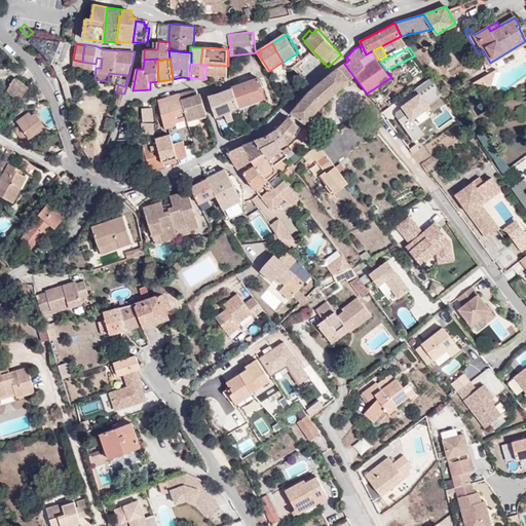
[(337,69),(326,78),(311,90),(323,104),(353,76),(344,64),(337,69)]
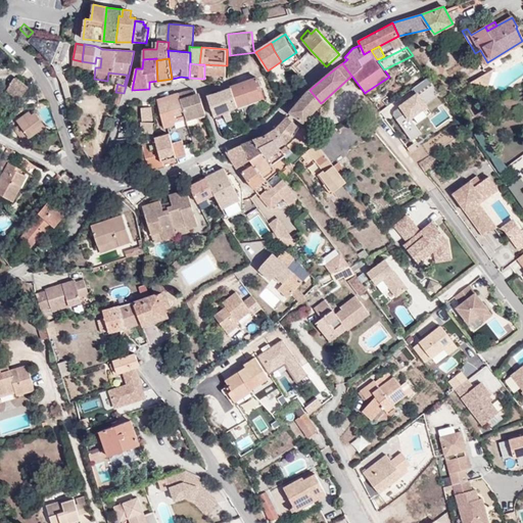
[(204,79),(226,80),(227,65),(204,64),(204,79)]
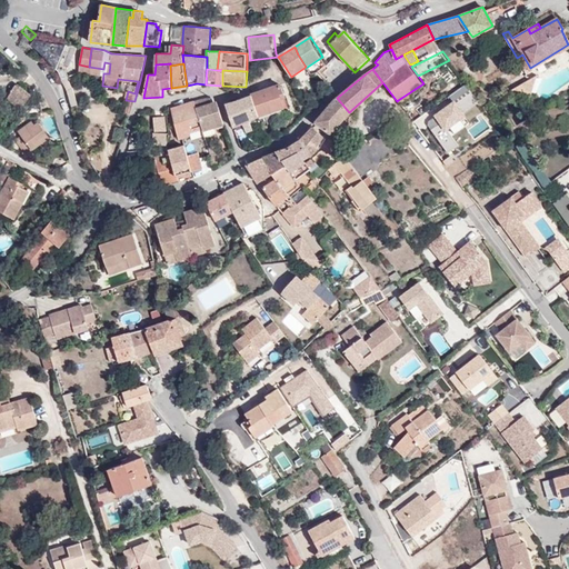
[(458,89),(466,83),(458,71),(449,78),(458,89)]
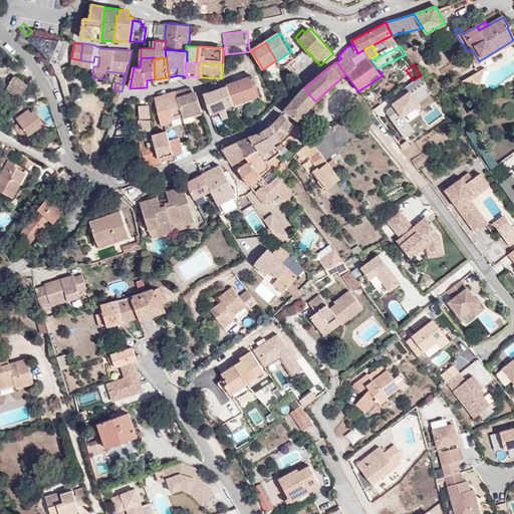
[(464,90),(479,84),(483,69),(459,82),(464,90)]
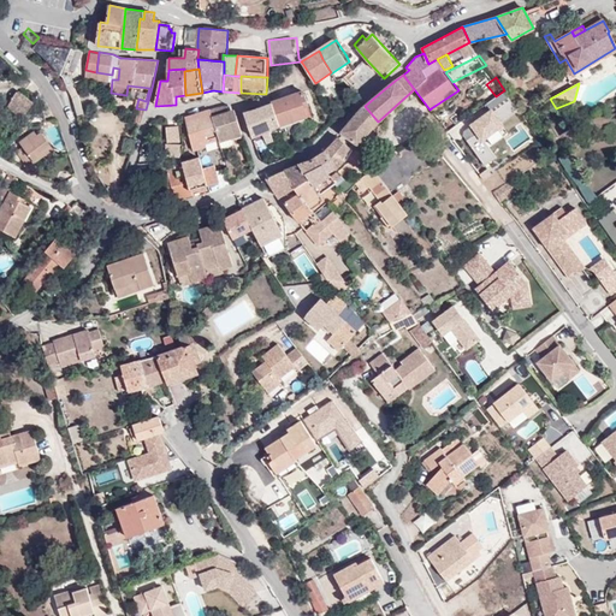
[(272,101),(273,102),(280,126),(308,117),(306,106),(309,105),(304,90),(272,101)]
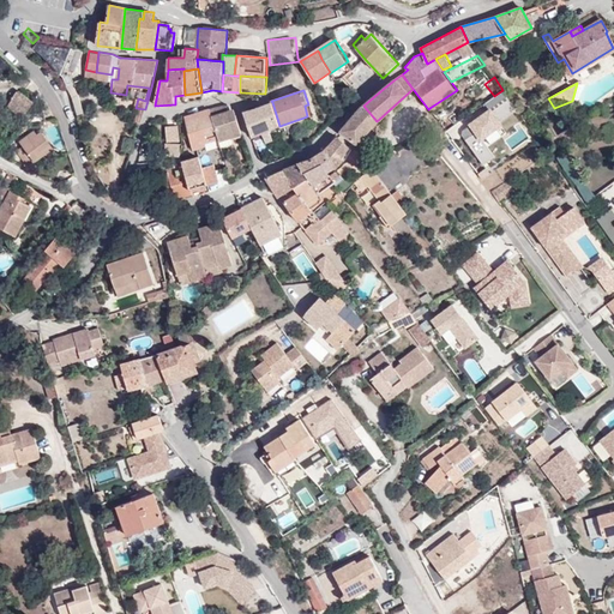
[(7,104),(24,118),(35,103),(19,92),(16,92),(7,104)]
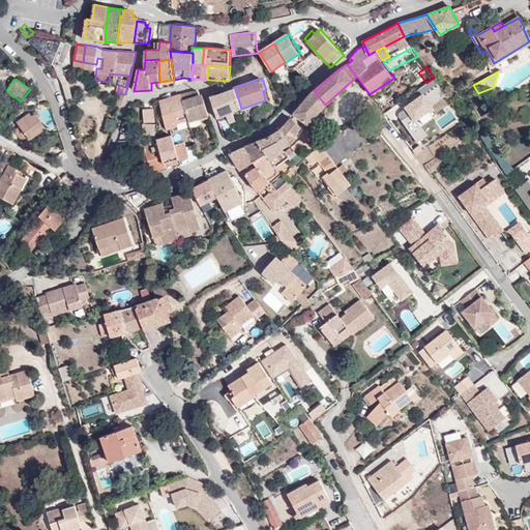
[(235,88),(211,96),(218,118),(227,115),(232,112),(241,109),(235,88)]
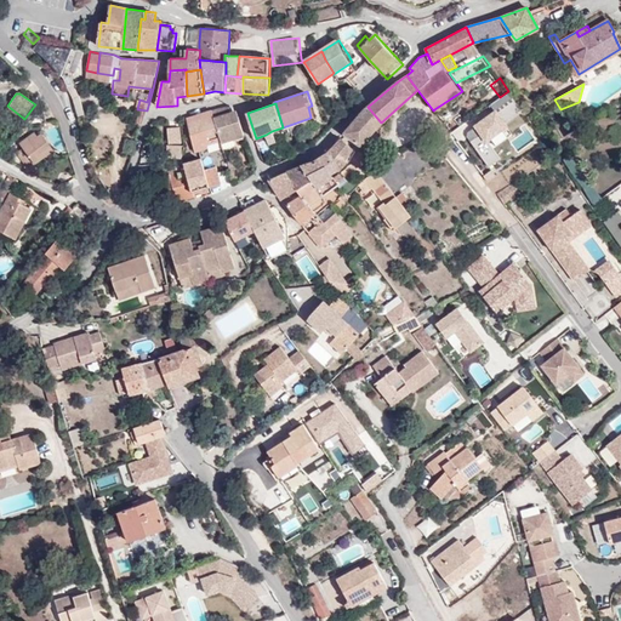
[(238,113),(233,115),(231,107),(212,110),(221,137),(222,138),(245,130),(238,113)]
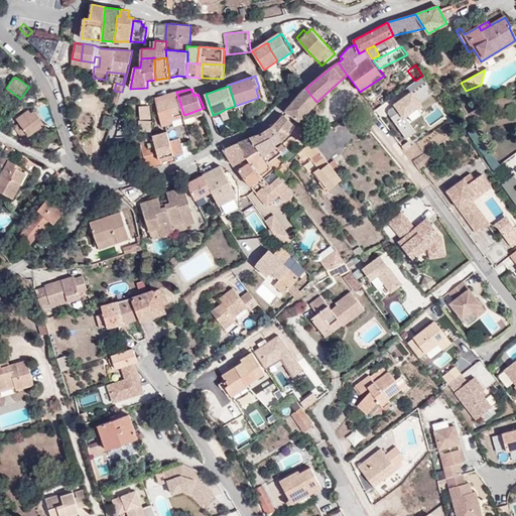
[(286,111),(299,120),(297,124),(298,125),(306,136),(311,130),(302,117),(316,102),(305,89),(286,111)]
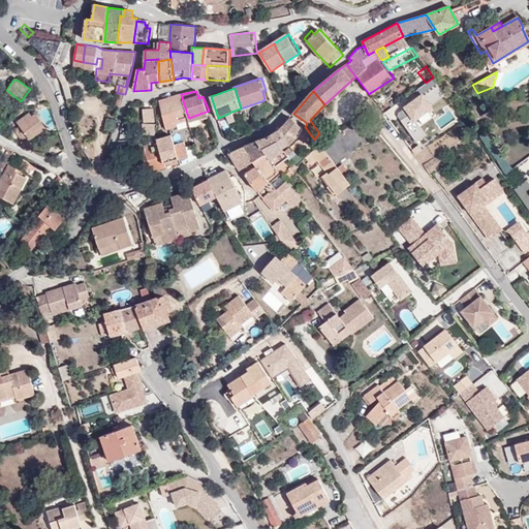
[(35,95),(25,105),(23,106),(24,107),(41,103),(37,94),(35,95)]
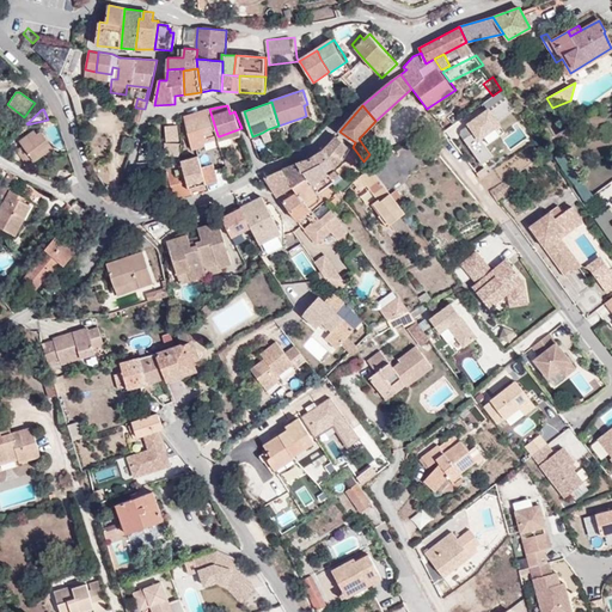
[(203,141),(218,135),(209,109),(184,117),(193,151),(197,148),(204,146),(203,141)]
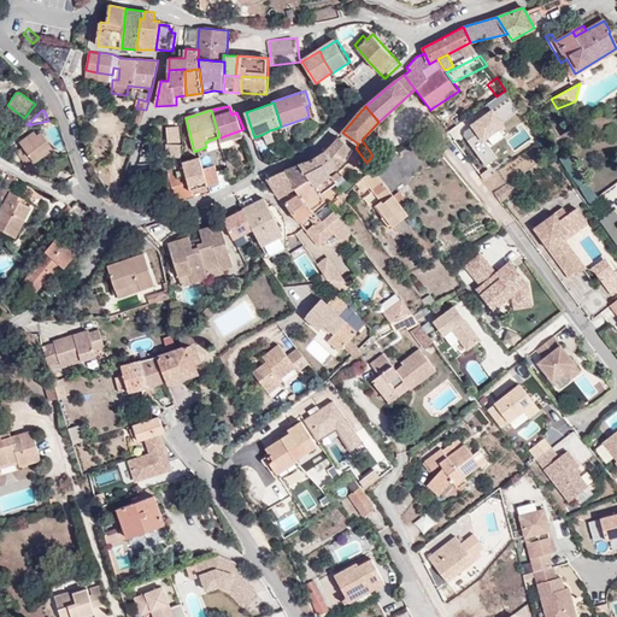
[(41,111),(24,118),(27,124),(29,123),(41,111)]
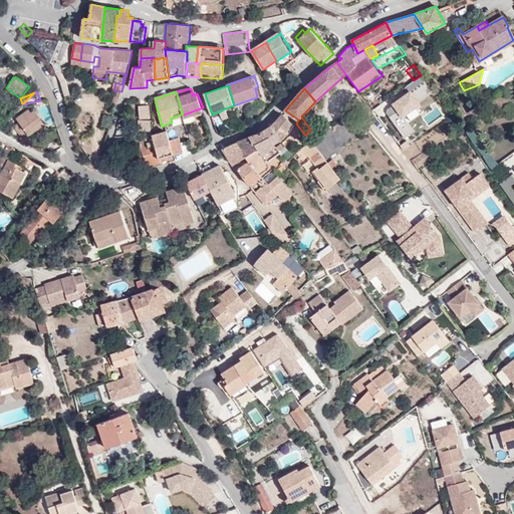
[(185,118),(204,111),(203,107),(184,114),(185,118)]
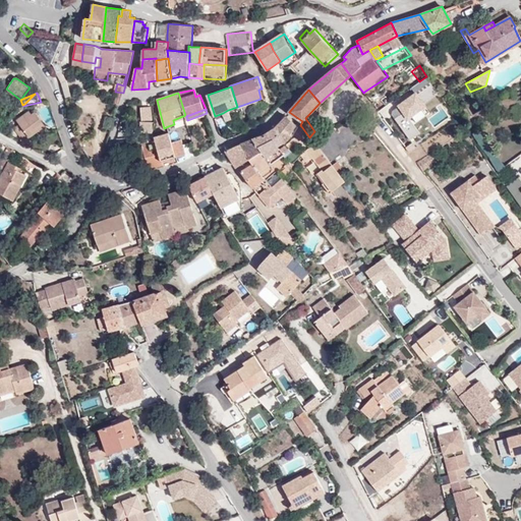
[(227,121),(232,118),(230,113),(228,110),(223,113),(224,115),(227,121)]
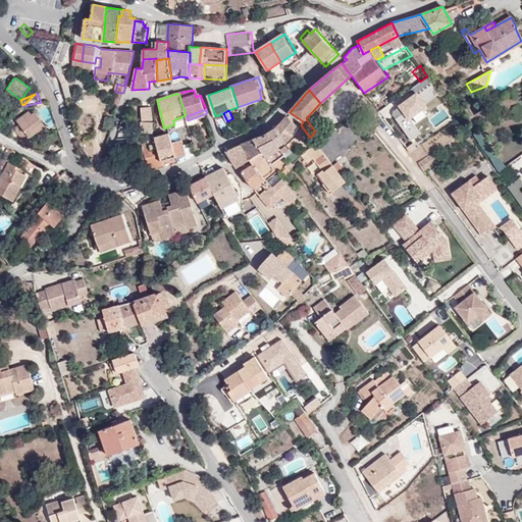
[(29,136),(30,137),(45,125),(36,112),(32,114),(30,111),(17,120),(20,124),(15,128),(22,140),(29,136)]
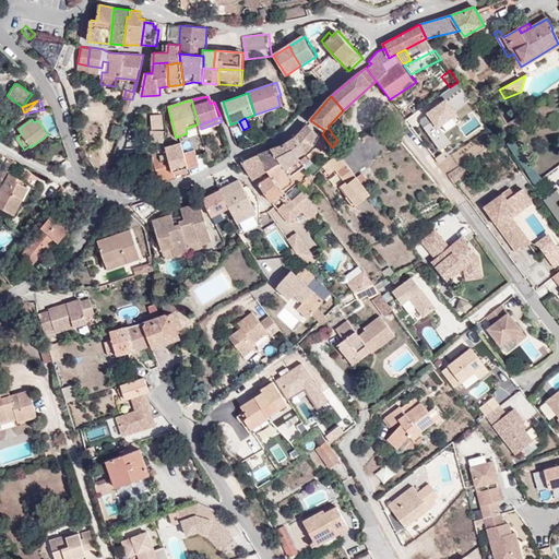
[(187,133),(201,129),(200,125),(199,123),(186,129),(187,133)]
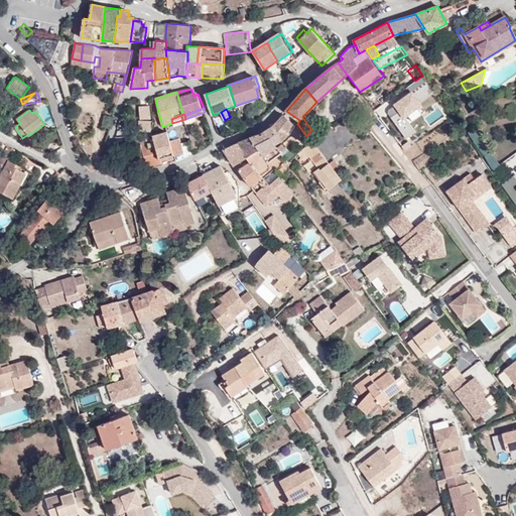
[(293,123),(283,114),(272,126),(281,140),(288,133),(287,132),(293,123)]
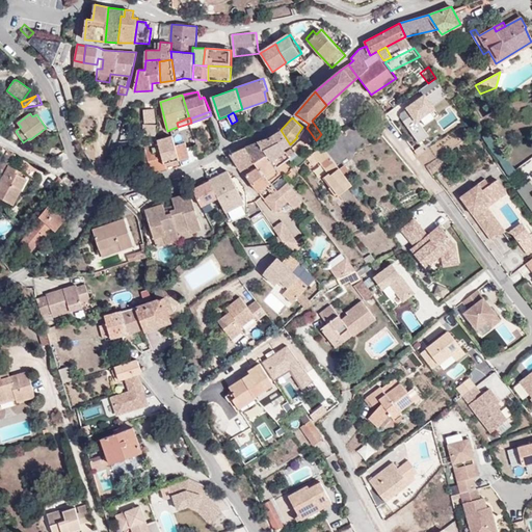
[(150,124),(148,135),(156,136),(158,126),(150,124)]
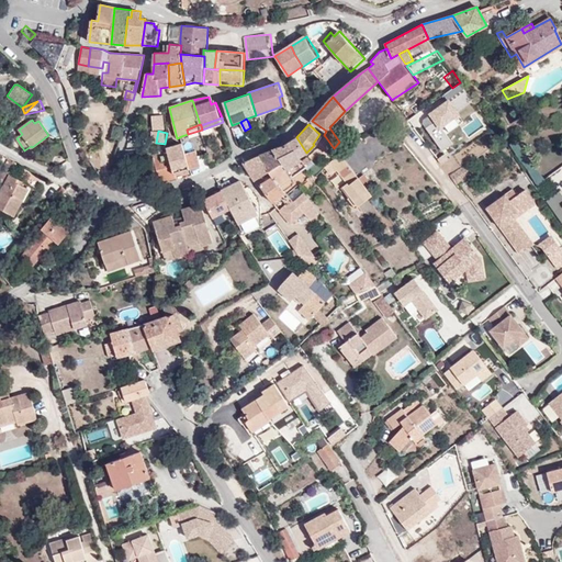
[(334,158),(338,153),(334,148),(325,136),(321,146),(327,152),(328,150),(330,153),(329,154),(334,158)]
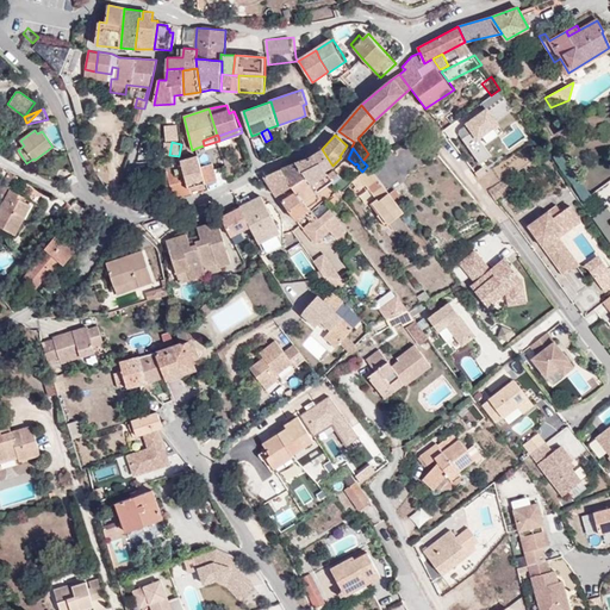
[(332,166),(322,149),(309,159),(317,172),(325,170),(332,166)]
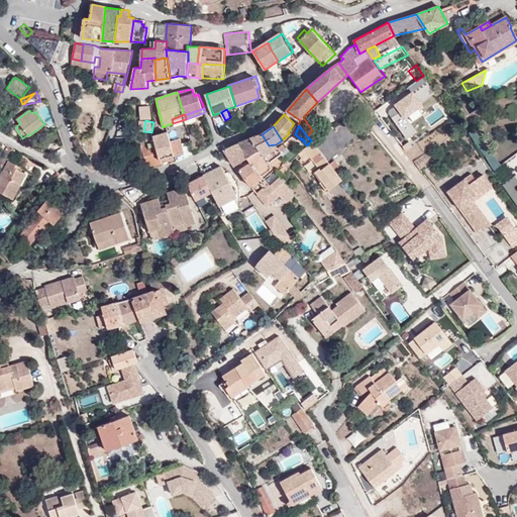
[(175,156),(171,141),(169,131),(153,136),(156,143),(140,146),(145,167),(146,169),(162,164),(161,161),(175,156)]
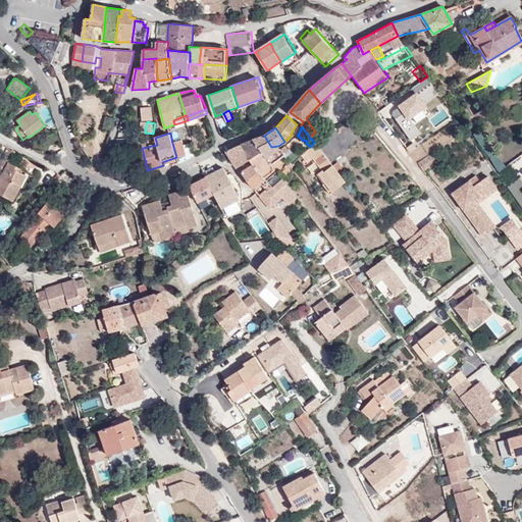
[(271,147),(264,136),(253,139),(262,152),(270,164),(281,157),(282,158),(285,154),(280,149),(278,146),(271,147)]
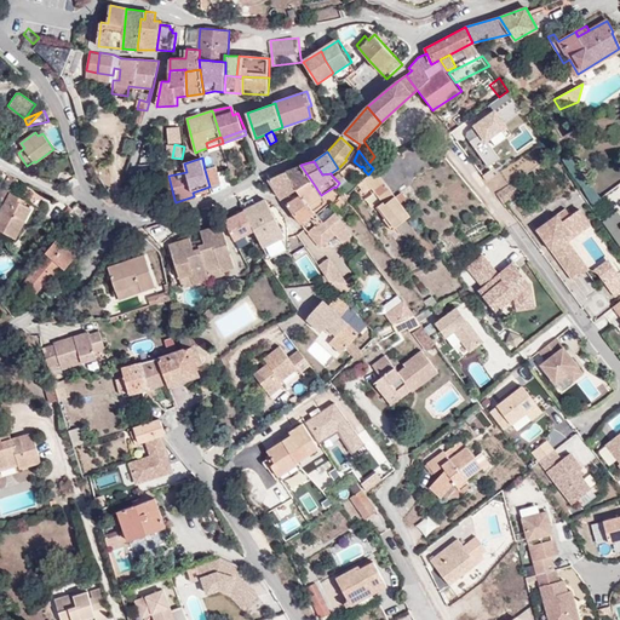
[(311,181),(300,165),(286,171),(292,179),(291,181),(297,189),(311,181)]
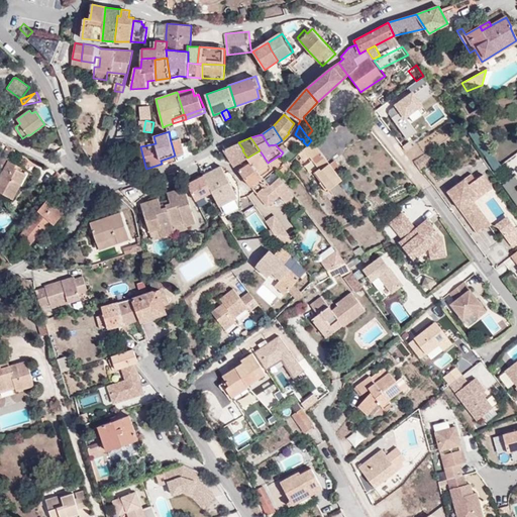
[(185,152),(181,138),(171,141),(175,156),(185,152)]
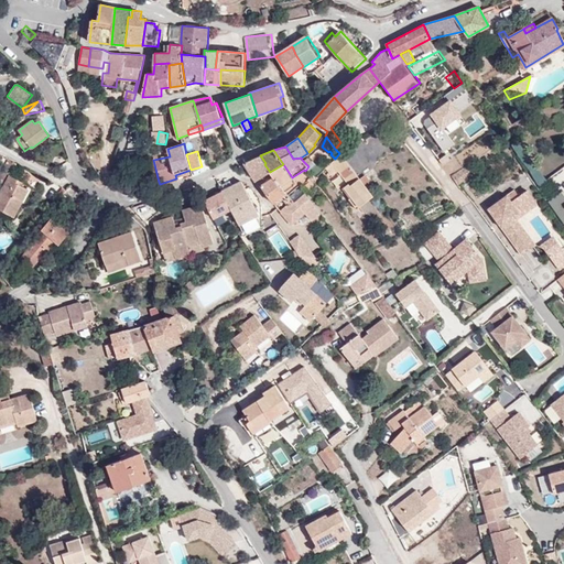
[(252,176),(256,181),(270,172),(264,164),(266,163),(260,155),(245,163),(252,176)]
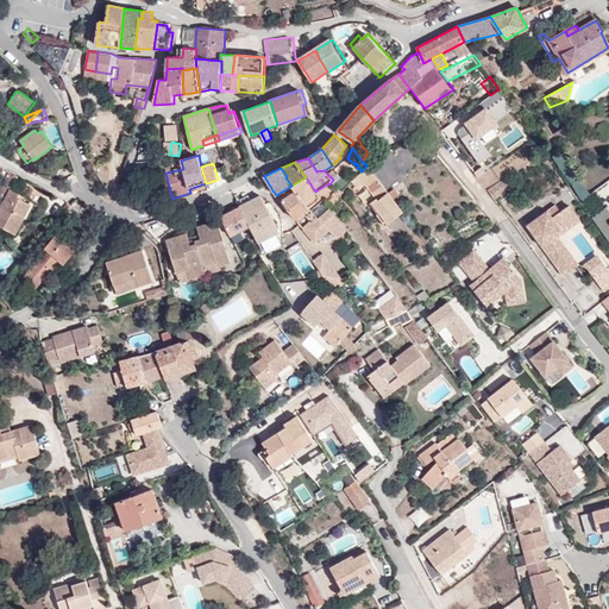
[(399,206),(389,193),(368,168),(357,176),(376,199),(371,201),(389,225),(405,213),(399,206)]
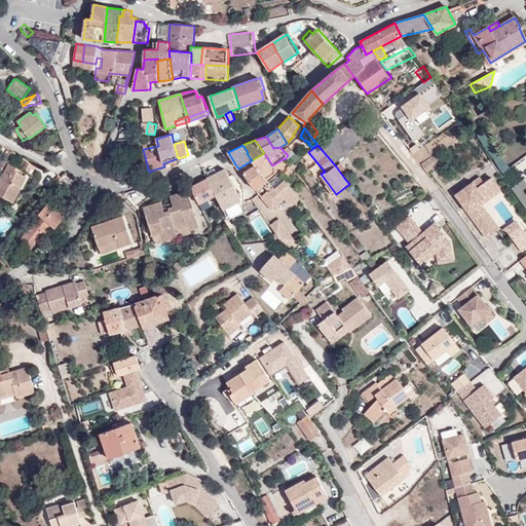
[(10,163),(15,154),(7,149),(0,162),(0,168),(5,172),(0,180),(0,194),(6,198),(1,205),(10,211),(28,177),(15,171),(17,167),(10,163)]
